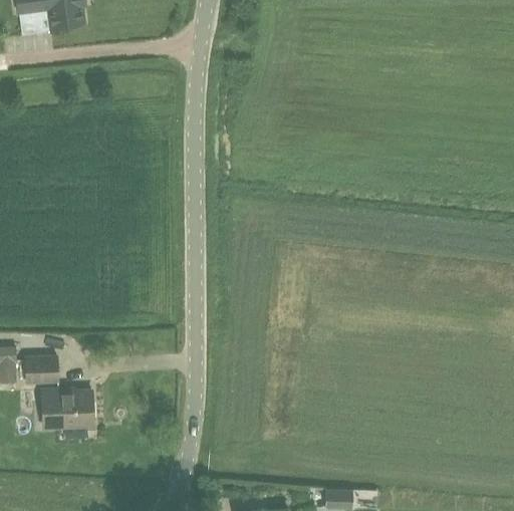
[(15,0),(17,14),(47,11),(50,34),(67,32),(66,27),(83,25),(80,7),(84,6),(83,0),(15,0)]
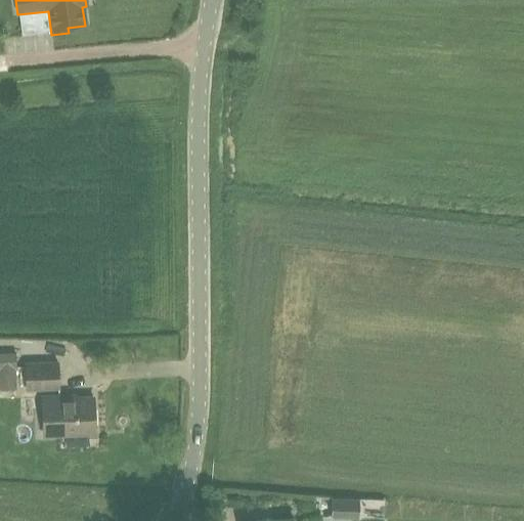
[(0,392),(16,392),(15,354),(0,354),(0,392)]
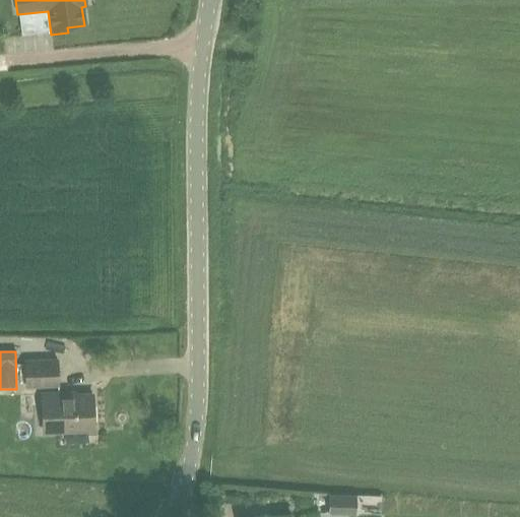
[(24,390),(60,388),(58,359),(23,361),(24,390)]
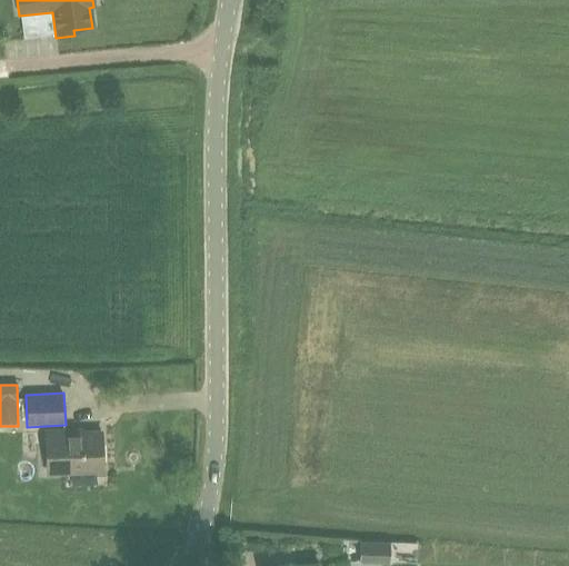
[(48,474),(103,472),(101,434),(65,435),(65,433),(46,433),(48,474)]
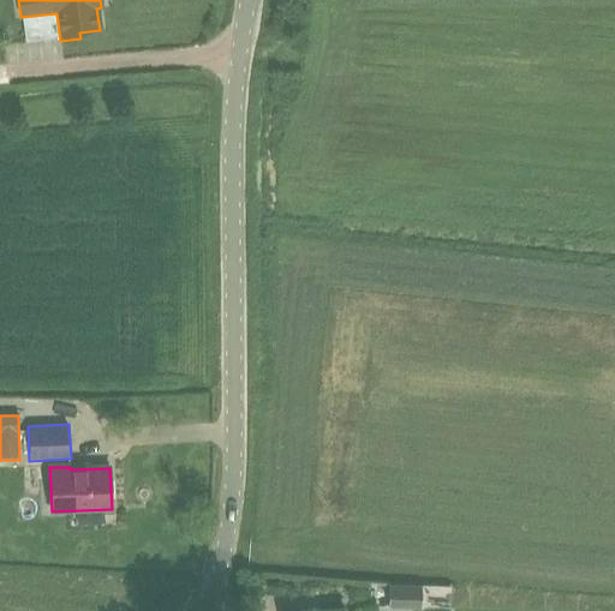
[(388,587),(388,609),(421,610),(421,588),(388,587)]
